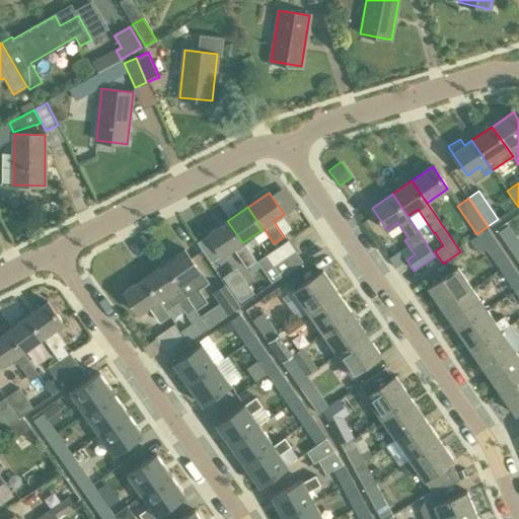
[(256,261),(243,242),(242,242),(227,221),(208,234),(223,255),(234,248),(246,267),(256,261)]
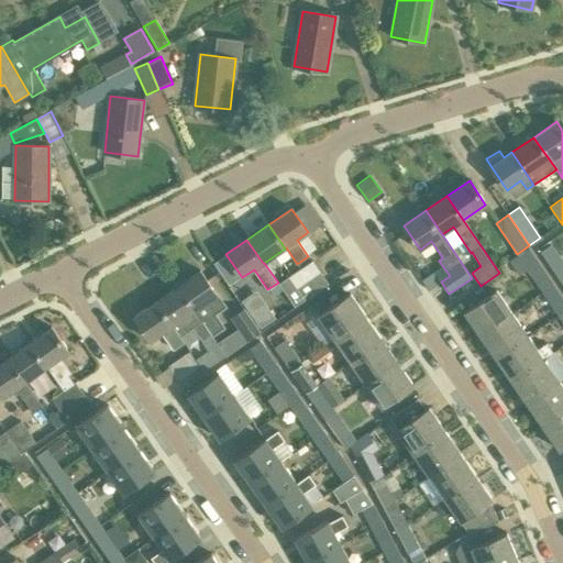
[(558,277),(562,274),(562,262),(551,244),(540,252),(558,277)]
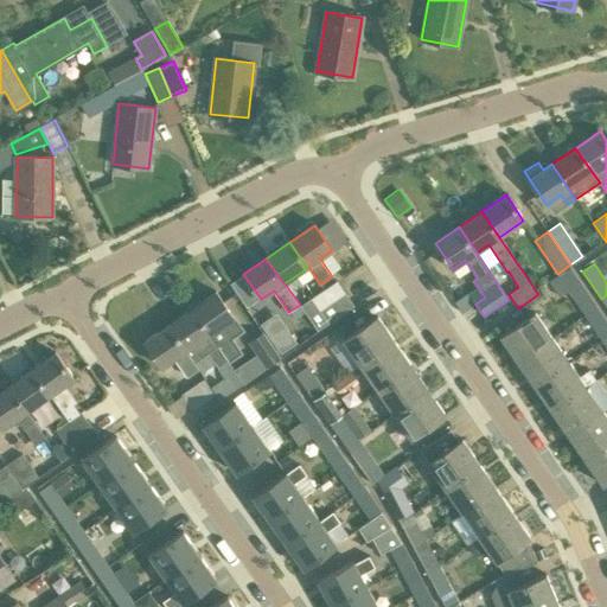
[(579,306),(590,298),(569,267),(549,281),(560,298),(568,292),(579,306)]
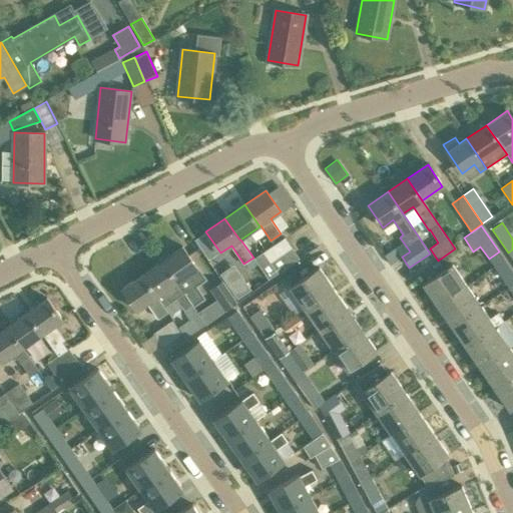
[(284,238),(263,252),(270,263),(292,247),(285,237),(284,238)]
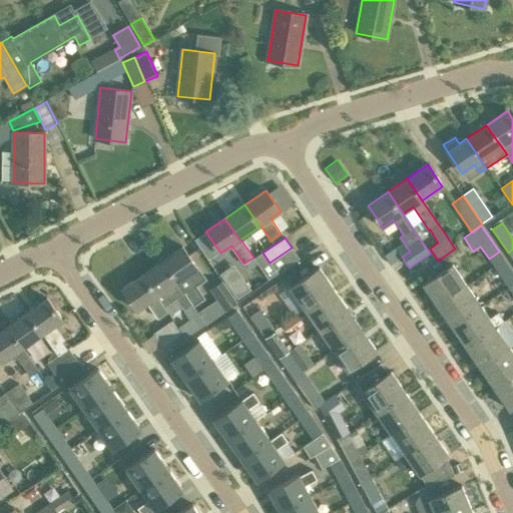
[(161,262),(192,307),(204,299),(196,287),(206,279),(184,246),(161,262)]
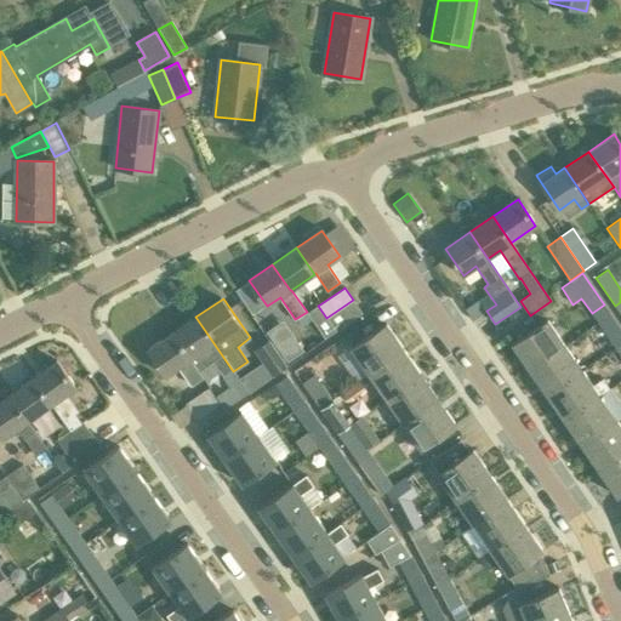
[(325,339),(362,314),(353,300),(326,318),(318,306),(307,313),(325,339)]
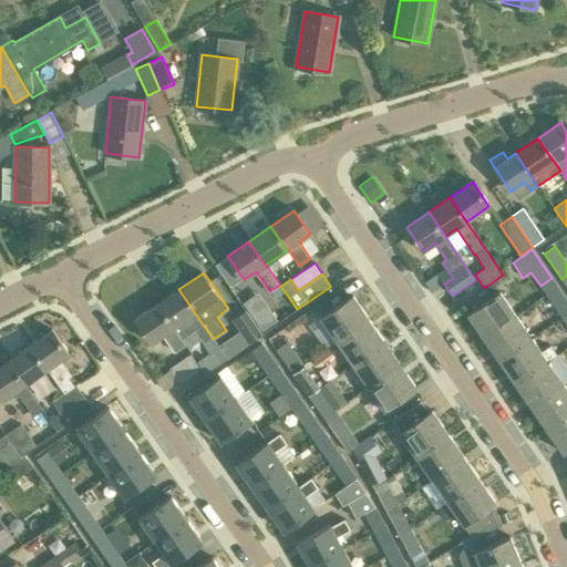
[(559,315),(566,309),(566,300),(552,278),(540,286),(559,315)]
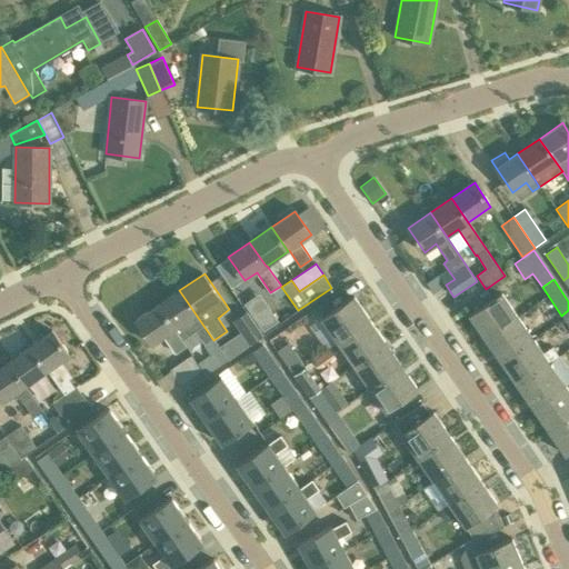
[(206,346),(213,340),(179,290),(157,306),(181,341),(182,340),(196,331),(206,346)]
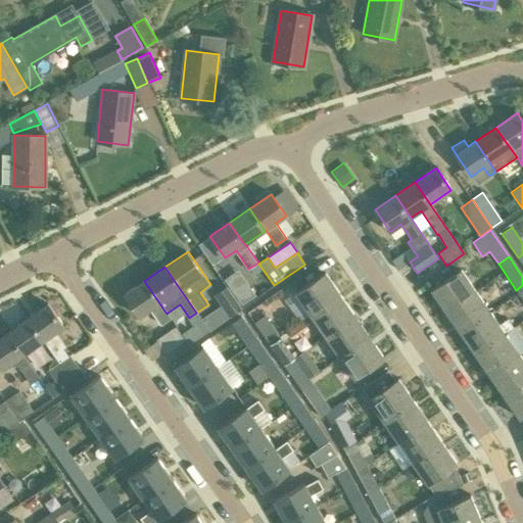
[(446,312),(476,291),(461,269),(431,289),(446,312)]
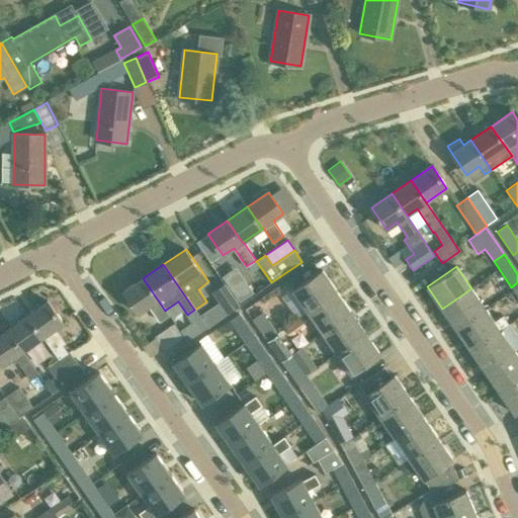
[(308,312),(337,291),(322,269),(292,289),(308,312)]
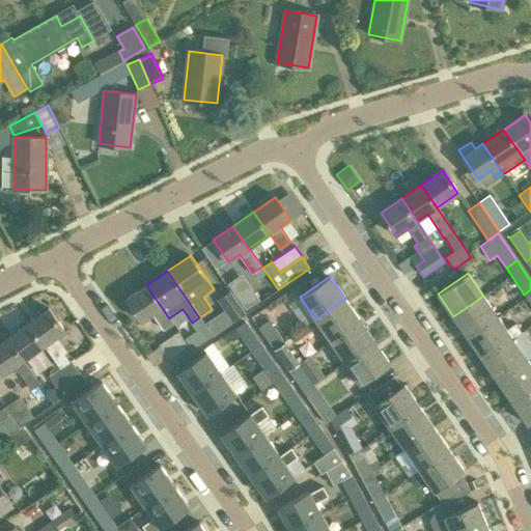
[(174,323),(170,317),(169,318),(146,285),(126,300),(140,322),(151,314),(163,331),(174,323)]
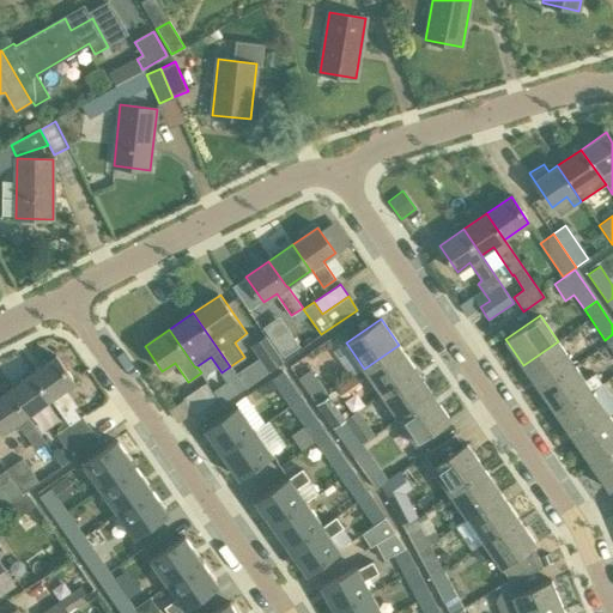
[(290,332),(273,343),(284,358),(299,346),(290,332)]
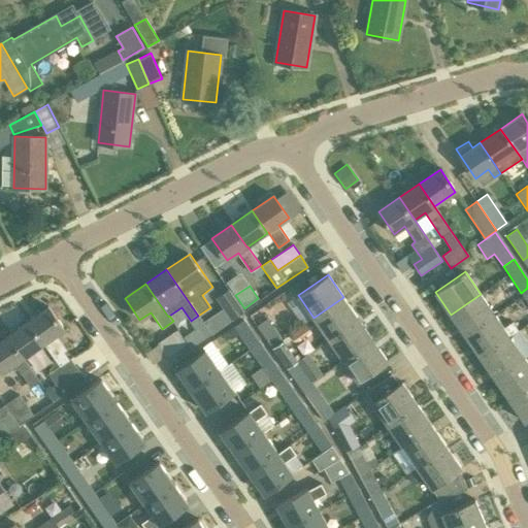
[(231,320),(243,310),(228,289),(216,298),(231,320)]
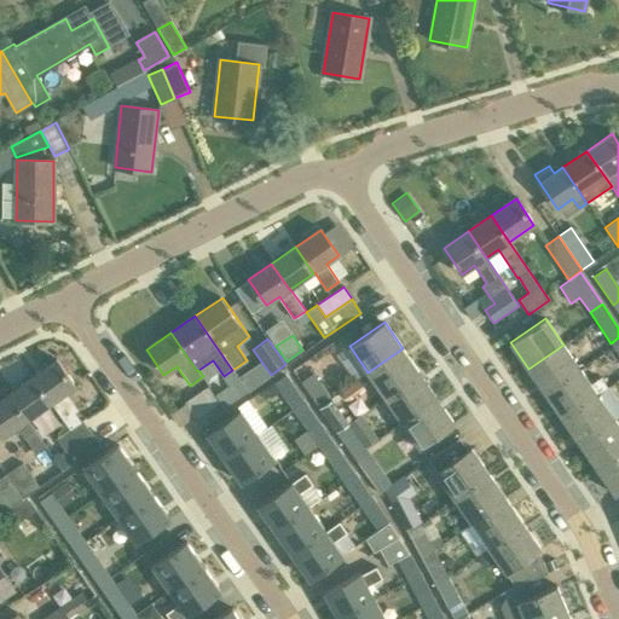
[(545,394),(580,369),(563,345),(528,369),(545,394)]
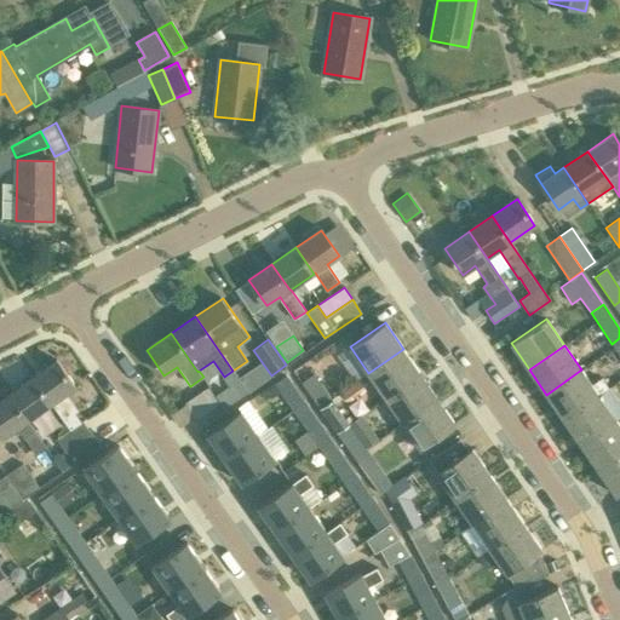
[(385,399),(420,374),(403,349),(368,373),(385,399)]
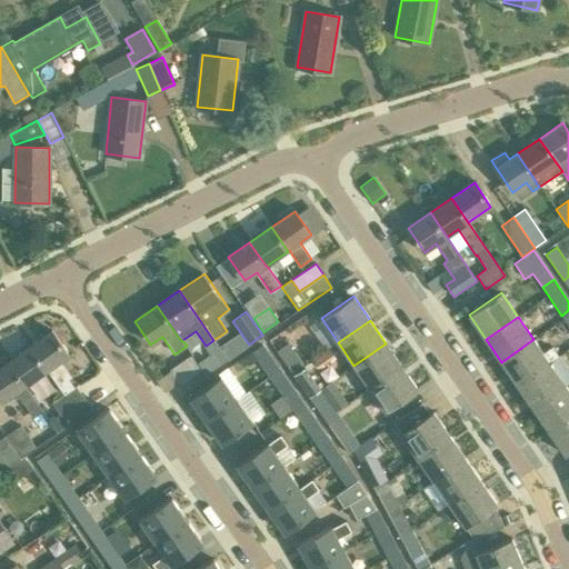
[(52,331),(30,347),(30,349),(47,371),(48,370),(65,395),(52,403),(60,415),(85,398),(76,387),(75,388),(69,379),(71,377),(60,361),(69,355),(52,331)]
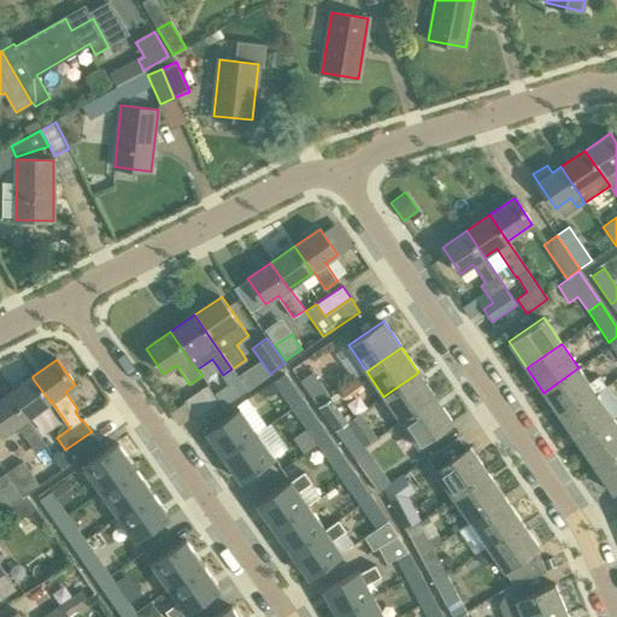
[(560,417),(595,393),(606,386),(599,376),(589,383),(579,368),(544,393),(560,417)]
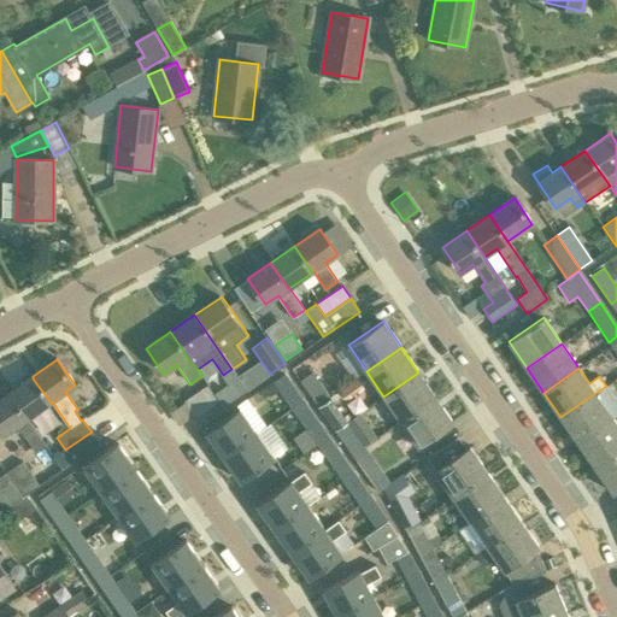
[(223,375),(222,377),(236,398),(247,391),(231,369),(223,375)]
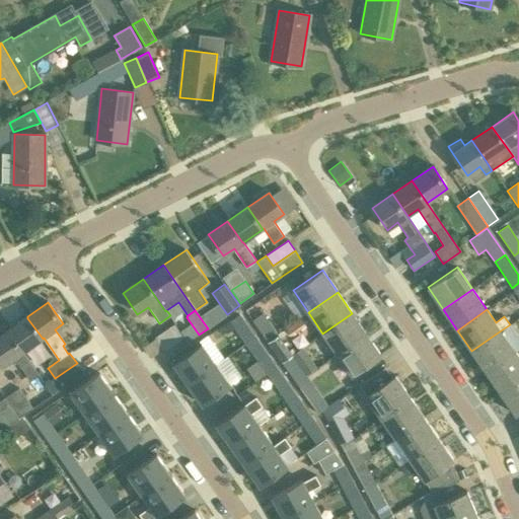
[(278,335),(263,313),(252,319),(268,342),(278,335)]
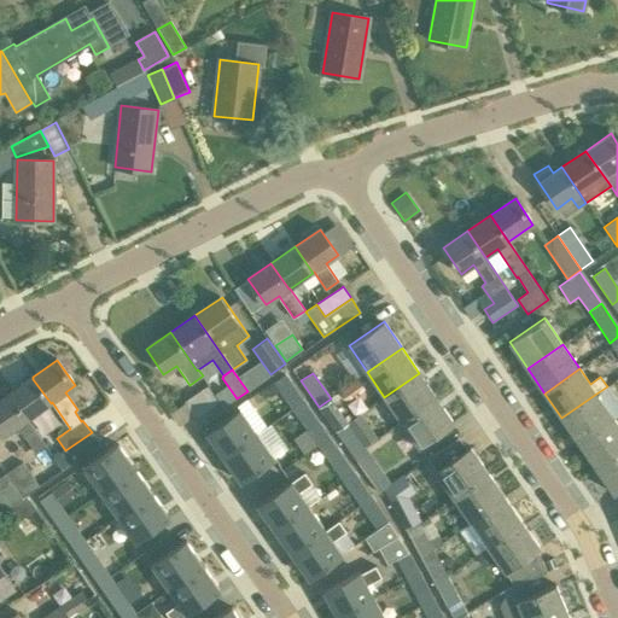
[(401,421),(436,397),(419,373),(384,397),(401,421)]
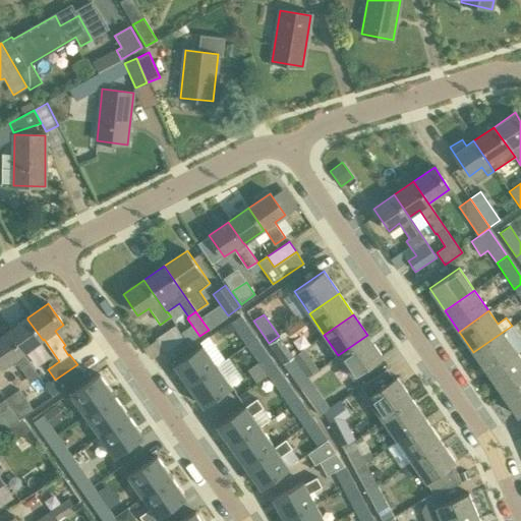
[(245,343),(255,336),(241,315),(231,322),(245,343)]
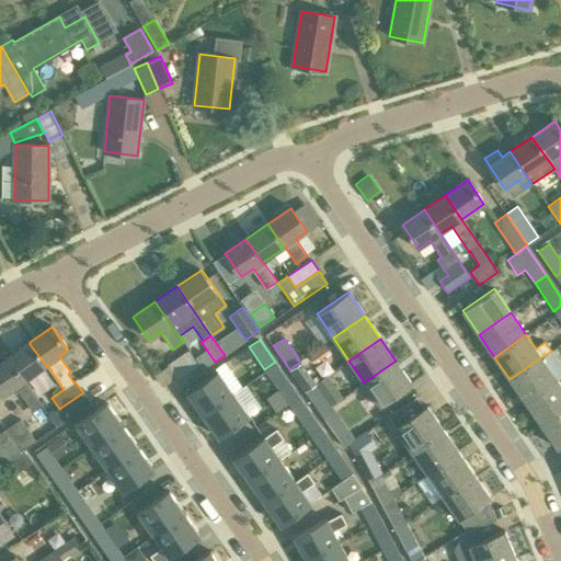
[(24,381),(46,366),(30,344),(30,342),(8,357),(24,381)]
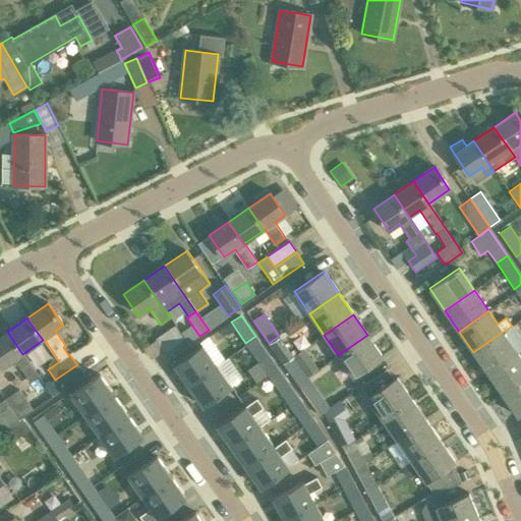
[(292,337),(307,326),(302,320),(287,331),(292,337)]
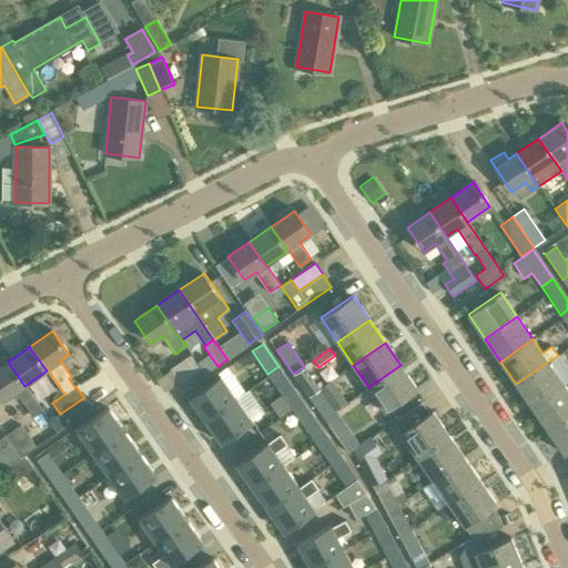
[(181,385),(202,371),(191,354),(170,369),(181,385)]
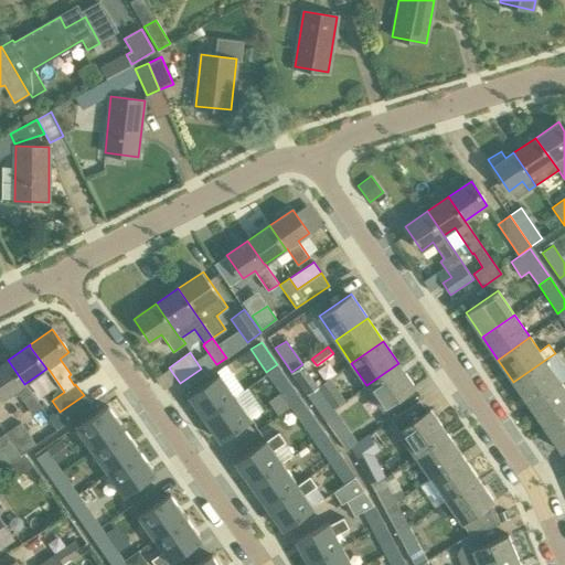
[(0,395),(2,400),(24,384),(8,360),(0,365),(0,395)]
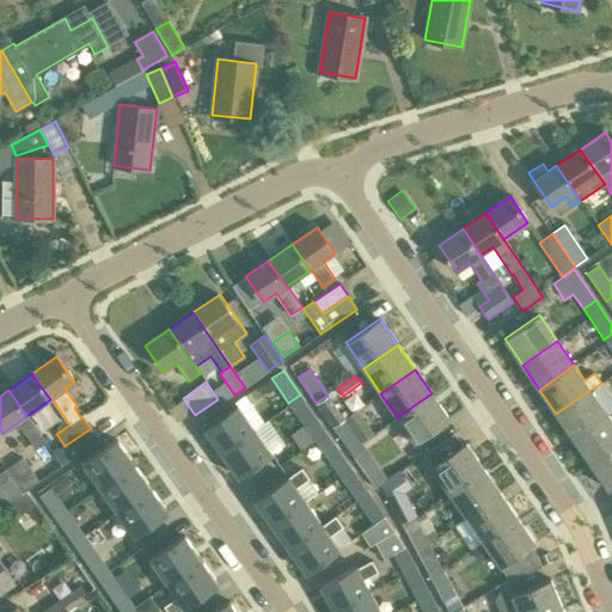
[(574,439),(609,415),(591,390),(556,414),(574,439)]
